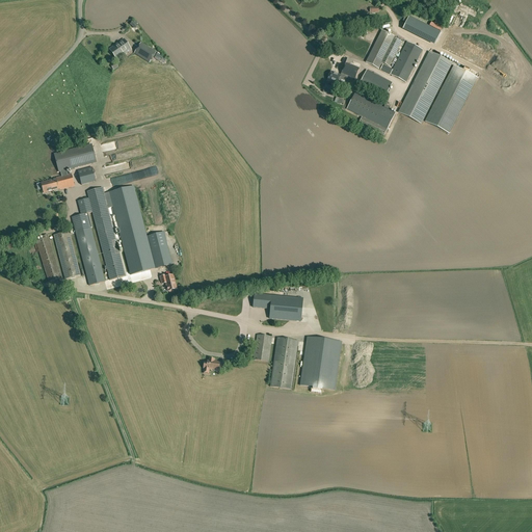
[(441,32),(409,17),(403,28),(435,44),(441,32)]
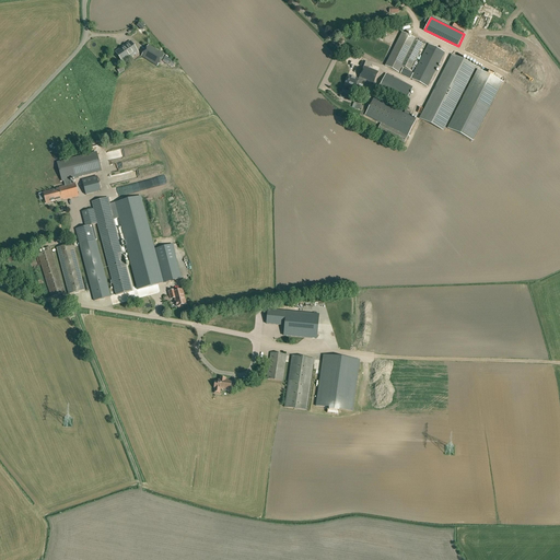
[(416,38),(403,32),(385,66),(399,73),(403,66),(415,41),(416,38)]
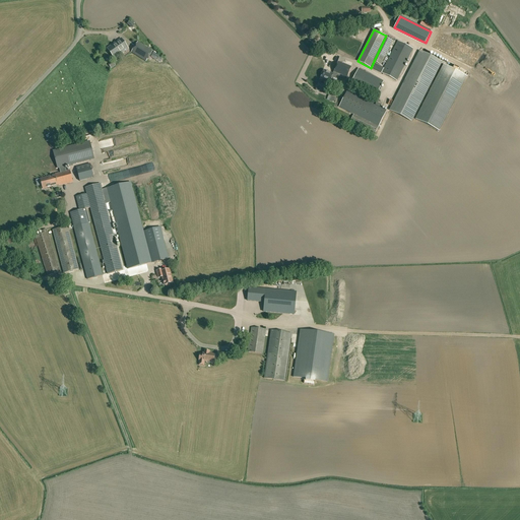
[(478,57),(439,37),(434,48),(472,68),(478,57)]
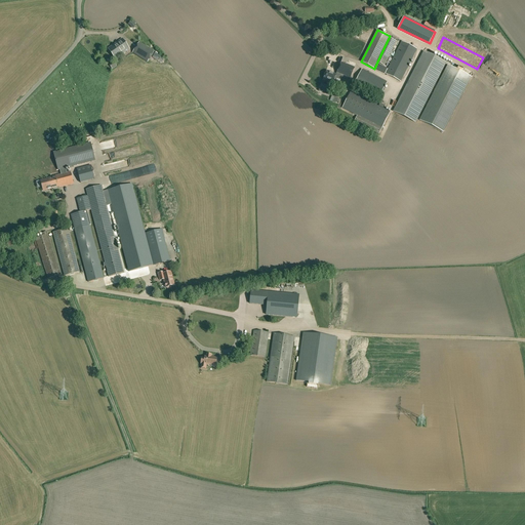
[(396,42),(389,38),(377,62),(385,66),(396,42)]
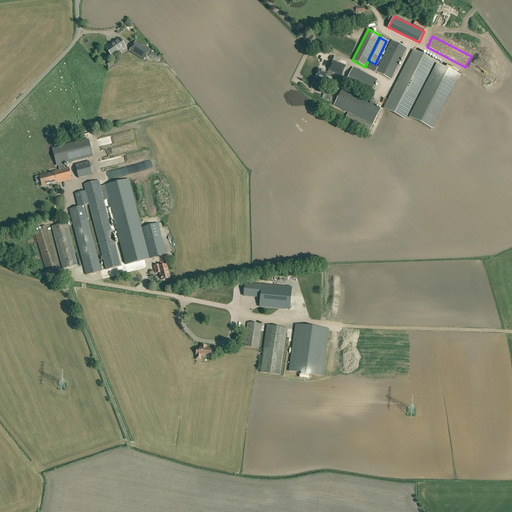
[(112,58),(126,48),(119,38),(105,48),(112,58)]
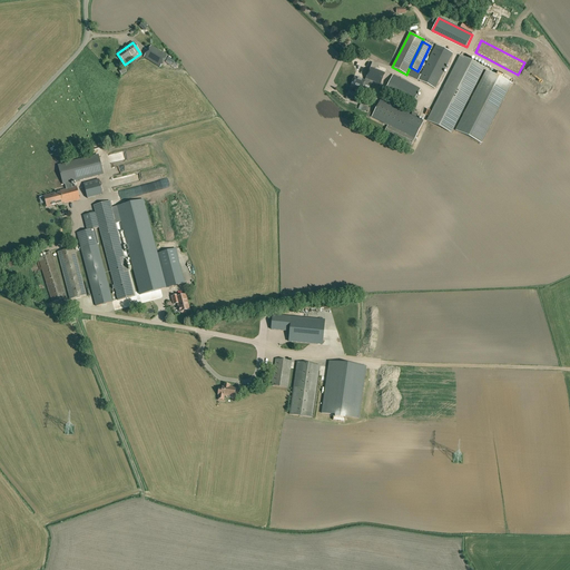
[(453,53),(436,45),(421,75),(421,76),(419,80),(435,89),(453,53)]
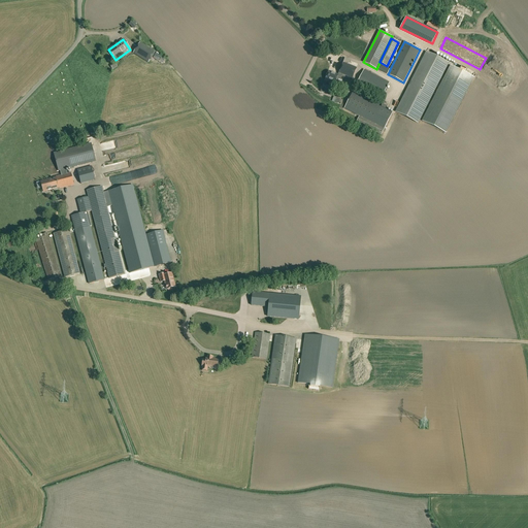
[(149,62),(155,52),(140,42),(133,53),(149,62)]
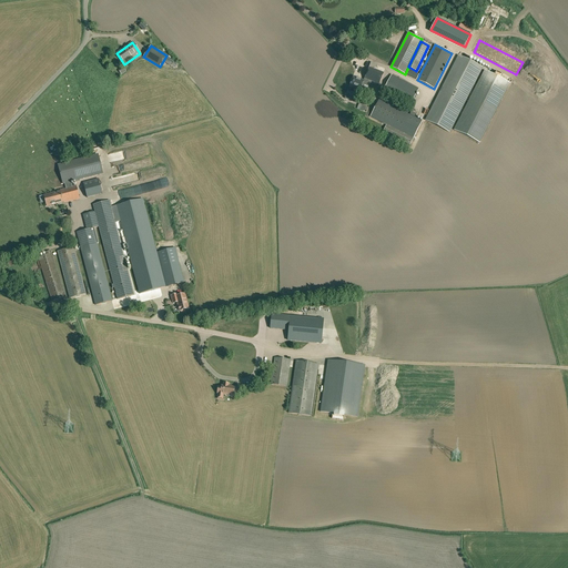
[(483,68),(459,56),(426,121),(449,132),(483,68)]
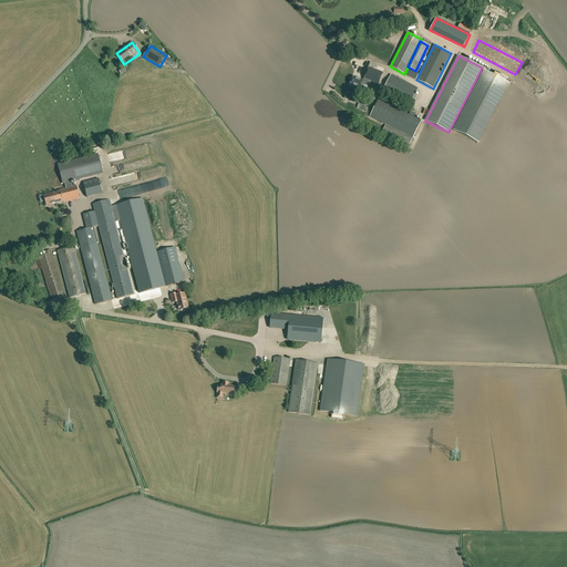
[(178,62),(168,57),(166,59),(164,62),(173,68),(174,69),(178,62)]
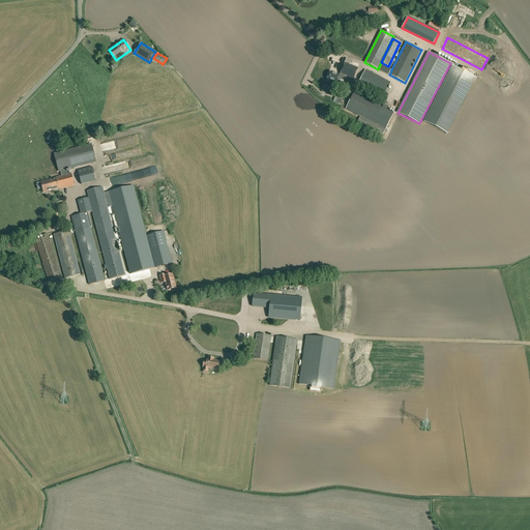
[(331,68),(327,80),(336,84),(339,79),(344,80),(345,76),(353,80),(358,68),(349,64),(351,60),(346,58),(340,76),(335,74),(336,70),(331,68)]
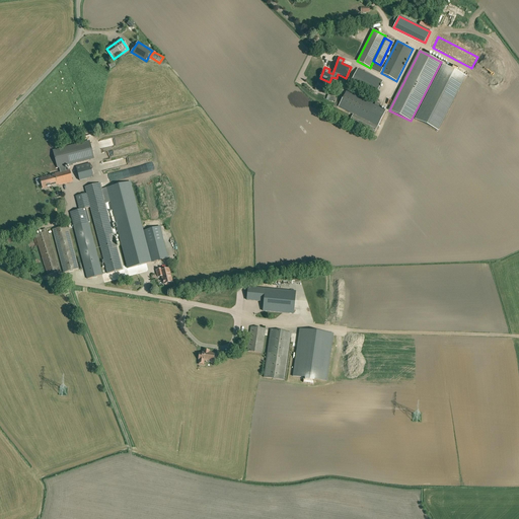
[(383,68),(373,63),(371,68),(381,73),(383,69),(383,68)]
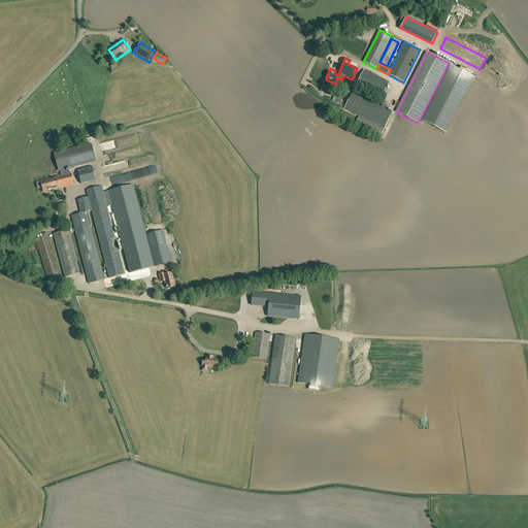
[(474,79),(450,66),(422,122),(446,135),(474,79)]
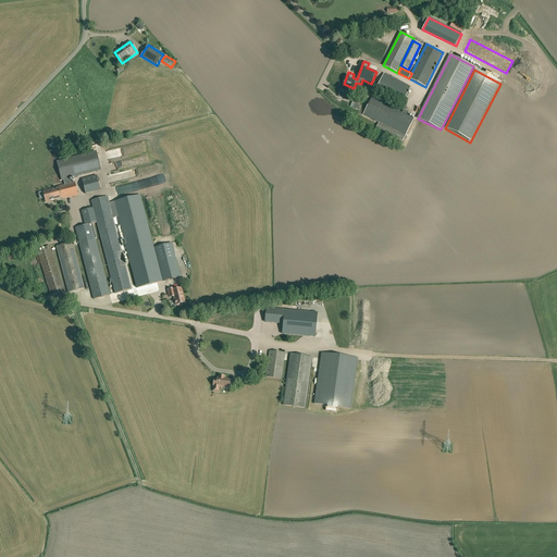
[(403,103),(410,87),(384,73),(375,90),(403,103)]
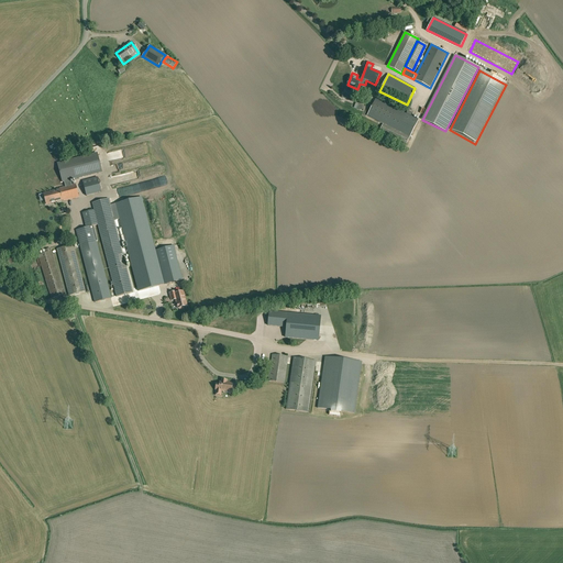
[(342,98),(353,102),(357,95),(345,89),(342,98)]
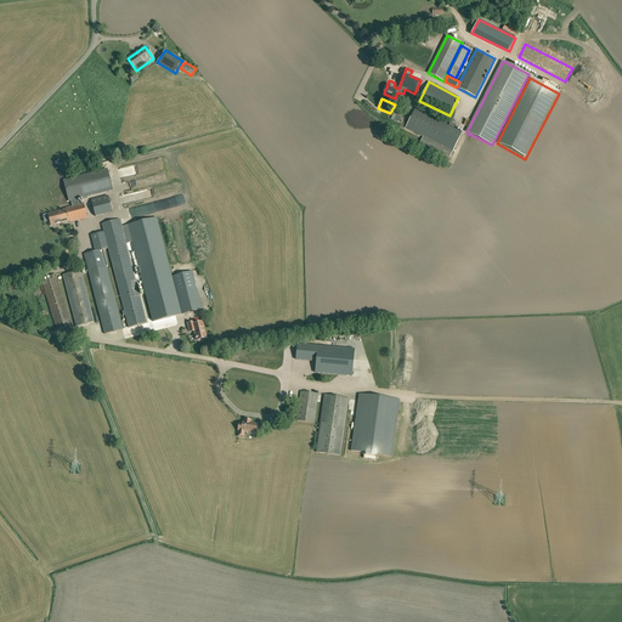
[(463,133),(416,108),(406,128),(453,152),(463,133)]
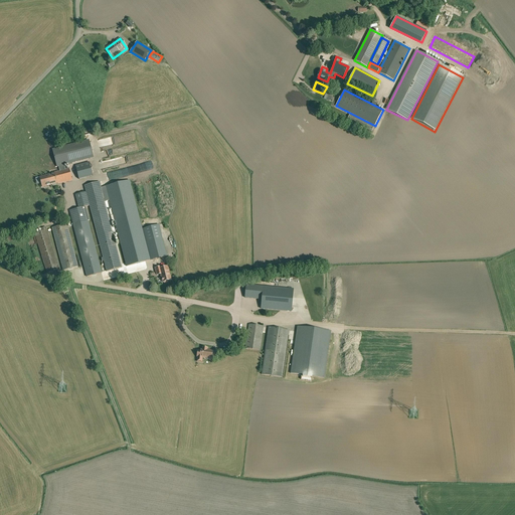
[(375,126),(350,114),(347,120),(372,132),(375,126)]
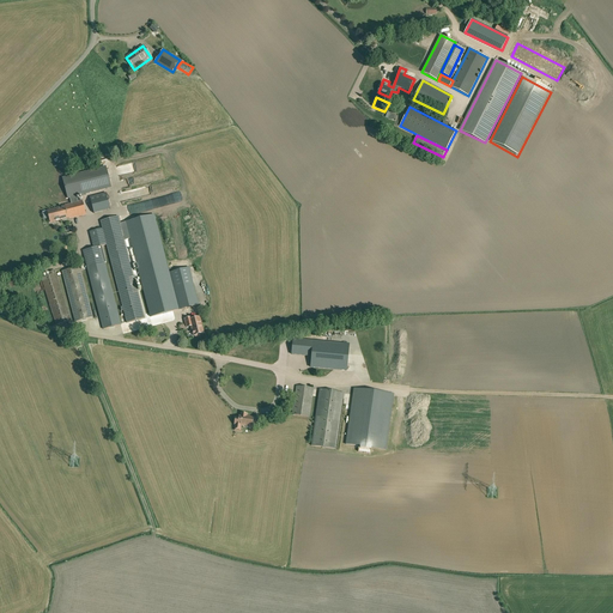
[(107,168),(90,173),(95,190),(111,186),(107,168)]
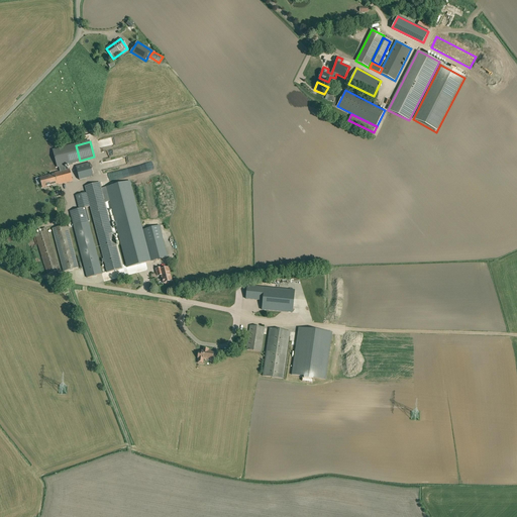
[(60,172),(66,171),(65,165),(80,161),(76,145),(54,150),(58,167),(59,166),(60,172)]
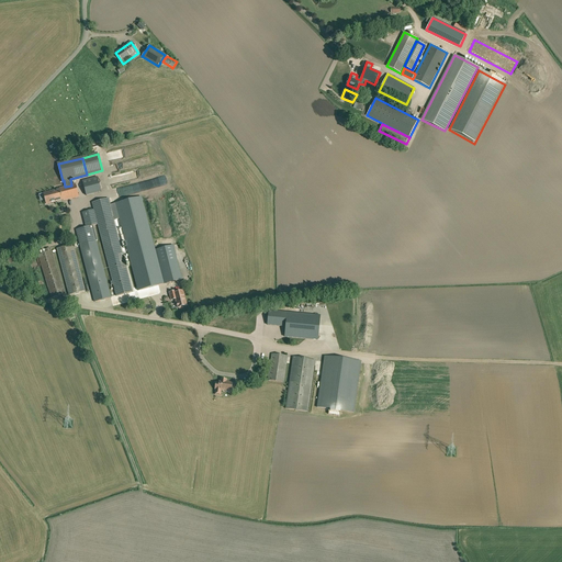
[(148,168),(111,177),(112,183),(150,175),(148,168)]
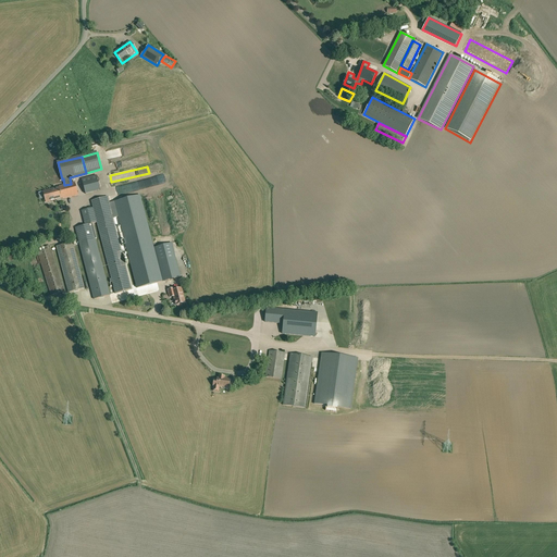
[(85,194),(100,190),(97,175),(83,178),(82,180),(85,194)]
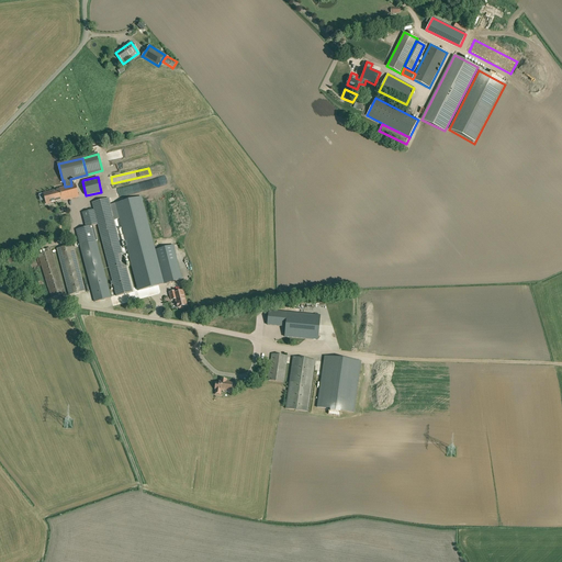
[(59,189),(43,193),(46,204),(63,200),(63,201),(78,197),(75,184),(71,186),(65,187),(59,189)]
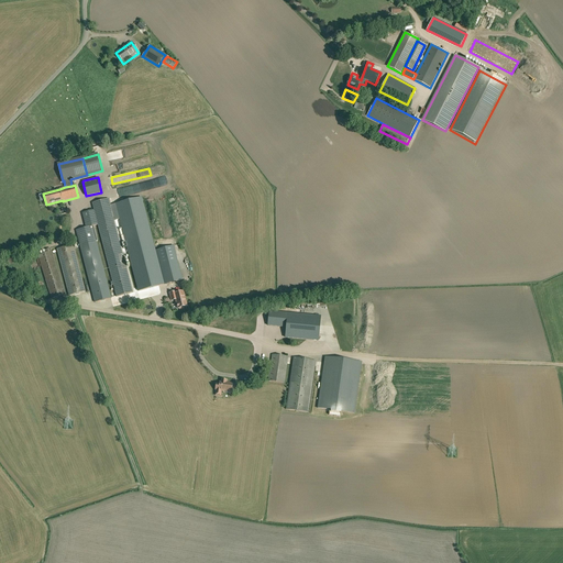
[(142,197),(111,205),(113,216),(114,220),(120,219),(125,242),(122,243),(123,250),(128,249),(139,291),(165,284),(163,277),(142,197)]
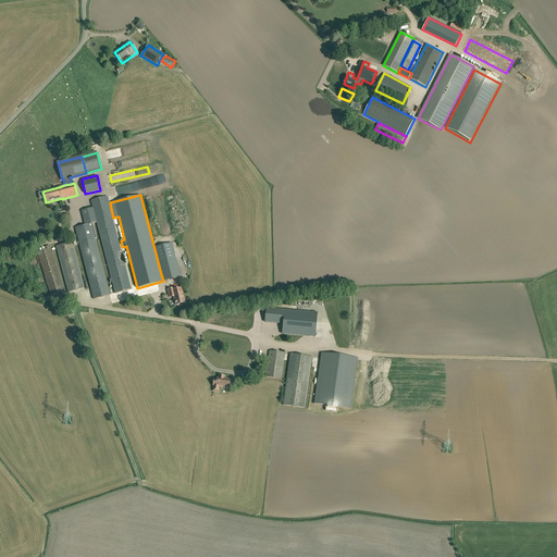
[(93,207),(96,218),(112,213),(110,202),(108,197),(91,201),(93,207)]
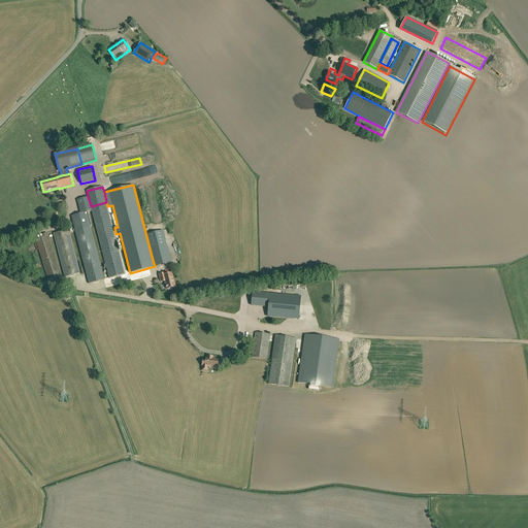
[(91,206),(88,196),(83,198),(85,207),(79,208),(80,213),(92,210),(91,206)]
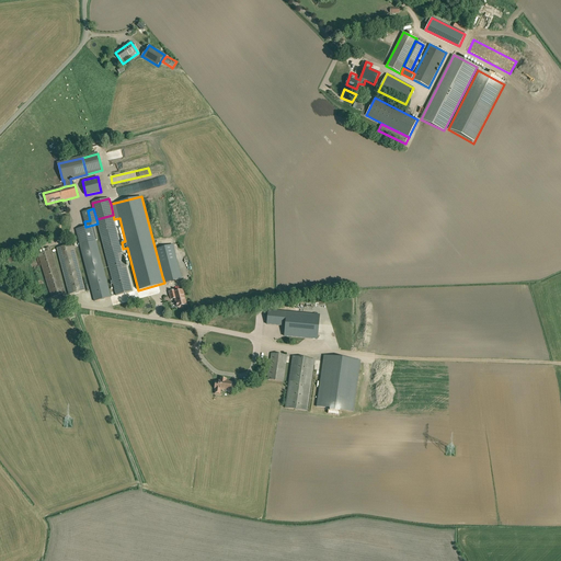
[(113,215),(96,219),(98,224),(116,296),(133,292),(114,219),(113,215)]
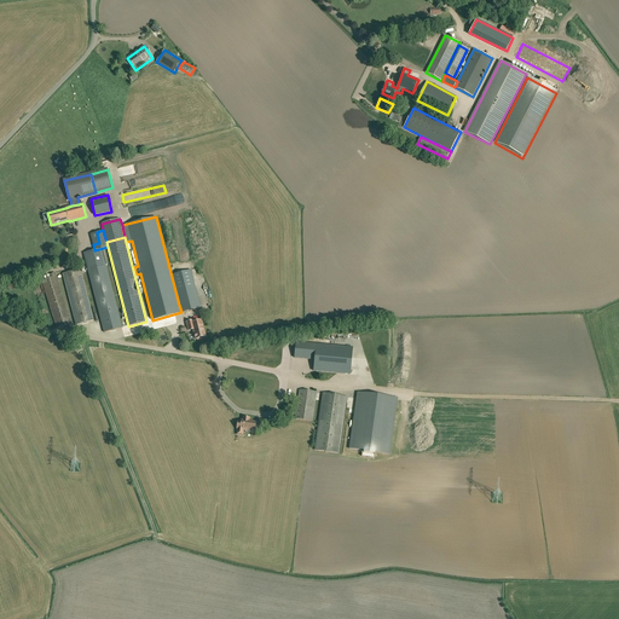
[(104,248),(84,253),(87,267),(105,264),(103,254),(105,253),(104,248)]
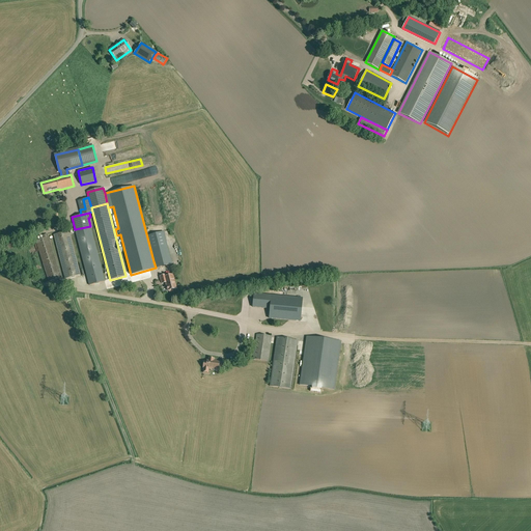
[(90,226),(75,229),(89,285),(105,281),(90,226)]
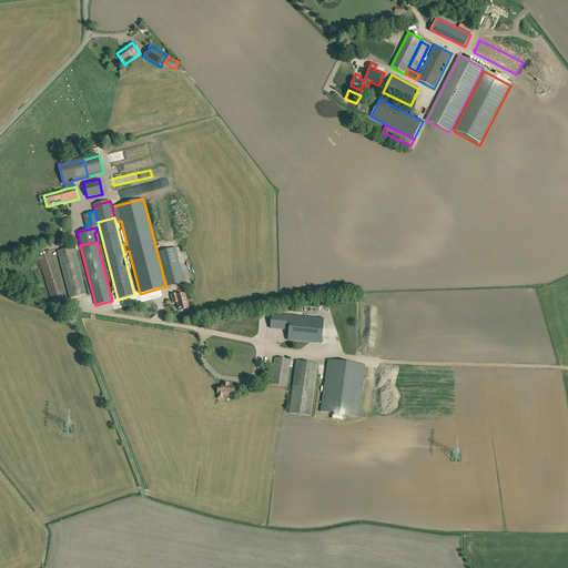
[(70,298),(85,294),(73,247),(58,252),(70,298)]
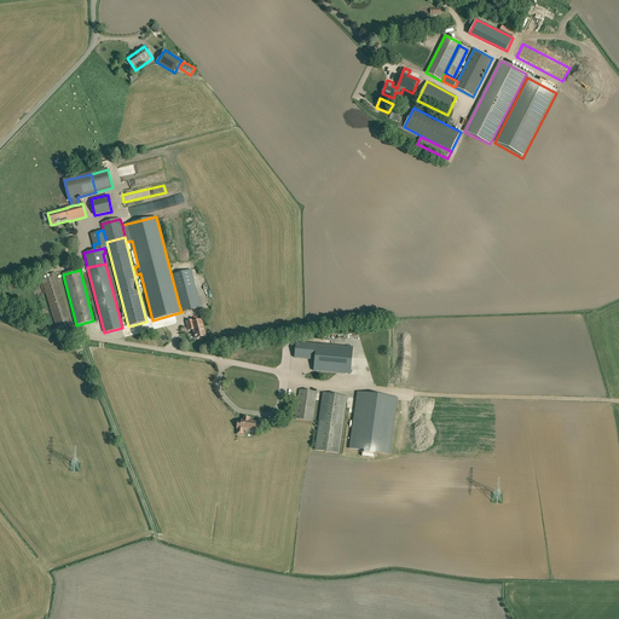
[(179,305),(181,312),(201,308),(195,287),(197,285),(195,279),(194,281),(191,270),(172,275),(179,305)]
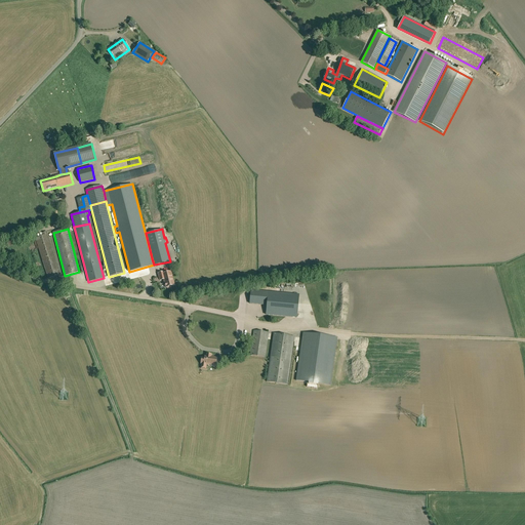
[(48,278),(61,274),(47,232),(42,233),(43,236),(36,238),(48,278)]
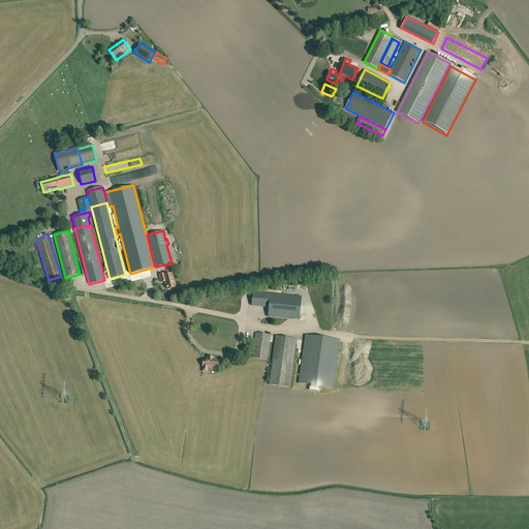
[(167,289),(176,287),(173,274),(165,276),(165,274),(159,276),(160,280),(164,279),(167,289)]
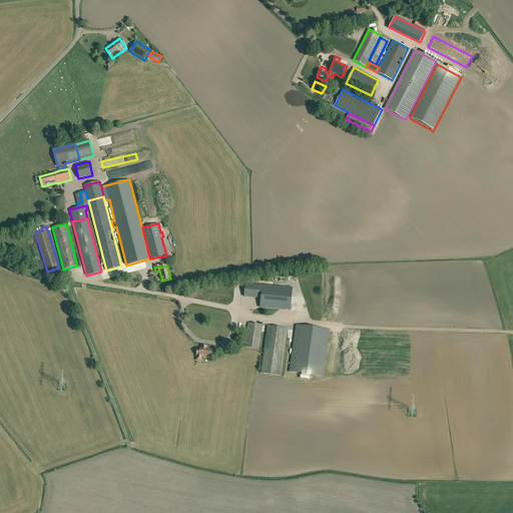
[(262,286),(245,285),(244,295),(261,297),(261,295),(262,286)]
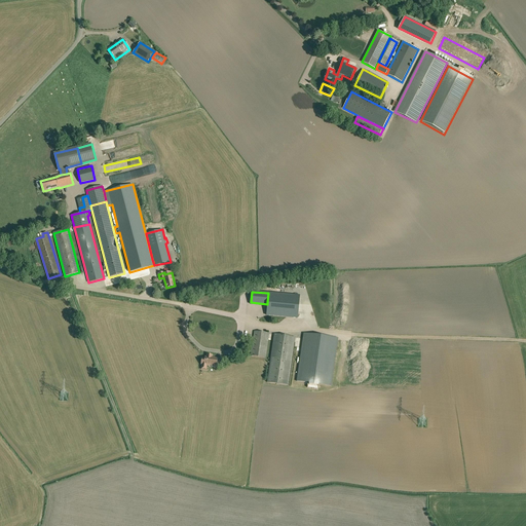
[(299,296),(271,293),(269,293),(267,306),(266,315),(297,318),(299,296)]
